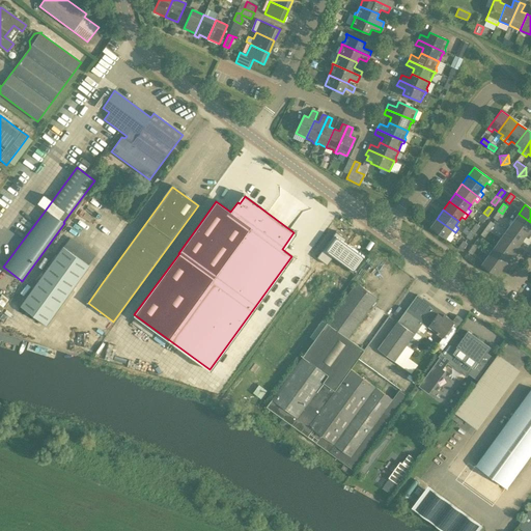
[(502,214),(498,211),(493,218),(497,220),(502,214)]
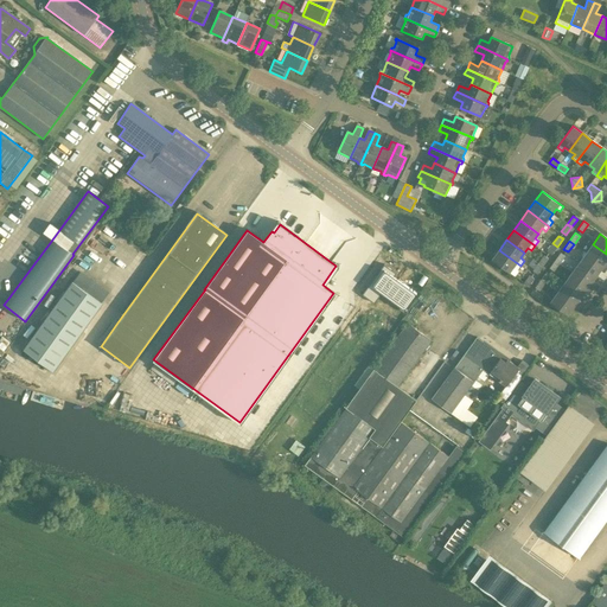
[(557,247),(553,243),(547,251),(551,254),(557,247)]
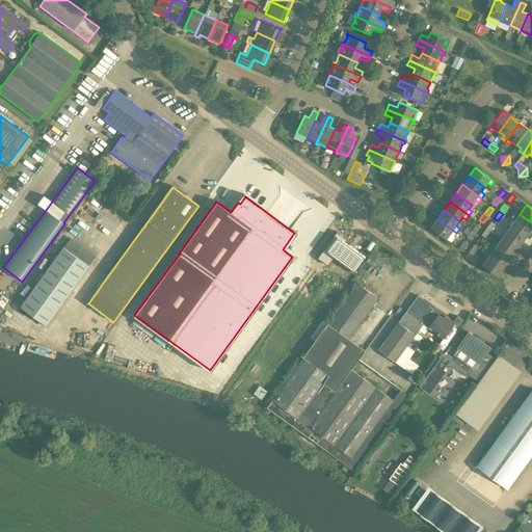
[(531,222),(520,214),(513,222),(531,236),(531,229),(531,230),(531,229),(531,222)]
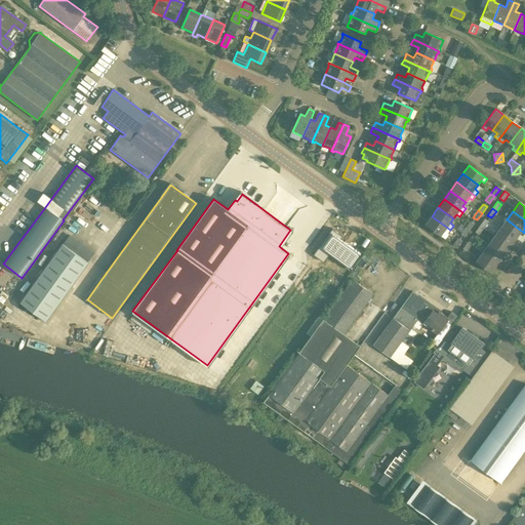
[(450,230),(432,216),(425,225),(440,236),(444,231),(447,234),(450,230)]
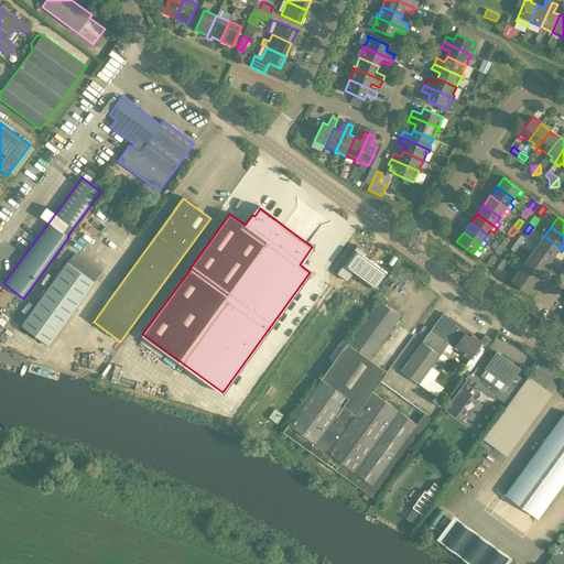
[(516,242),(519,246),(520,245),(524,247),(527,245),(522,241),(525,238),(521,235),(516,242)]
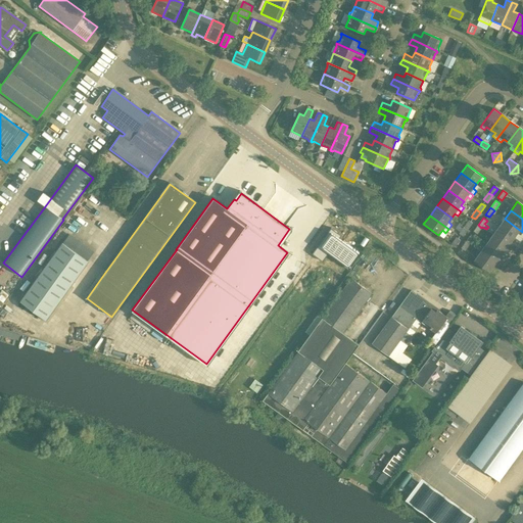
[(522,232),(505,219),(498,227),(514,238),(518,233),(521,235),(522,232)]
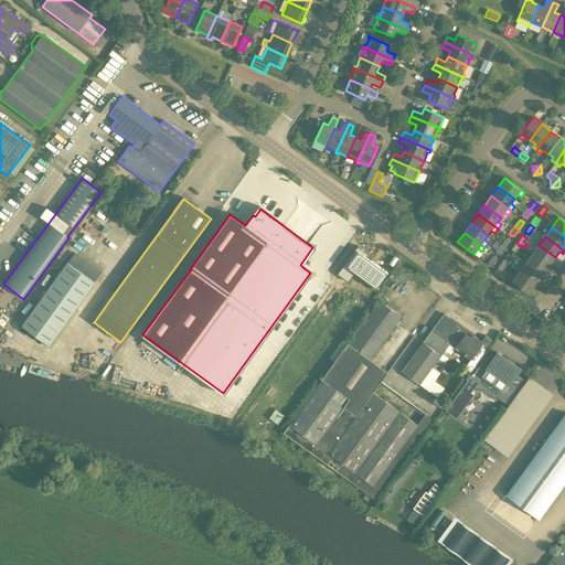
[(501,245),(505,247),(511,241),(507,237),(501,245)]
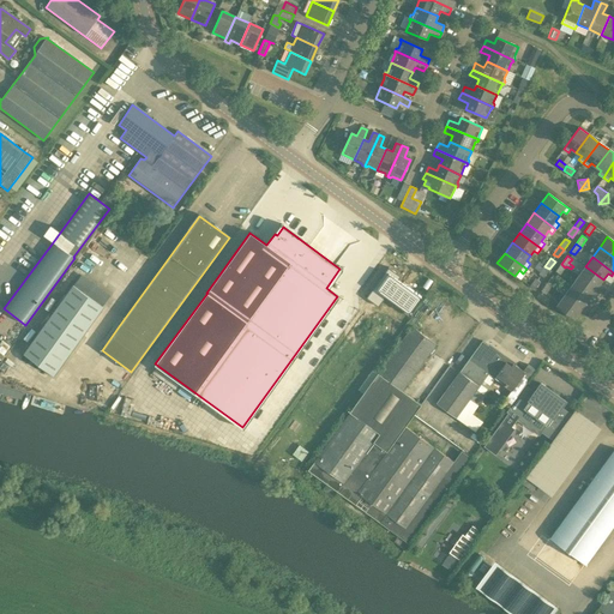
[(549,269),(545,266),(539,274),(543,277),(549,269)]
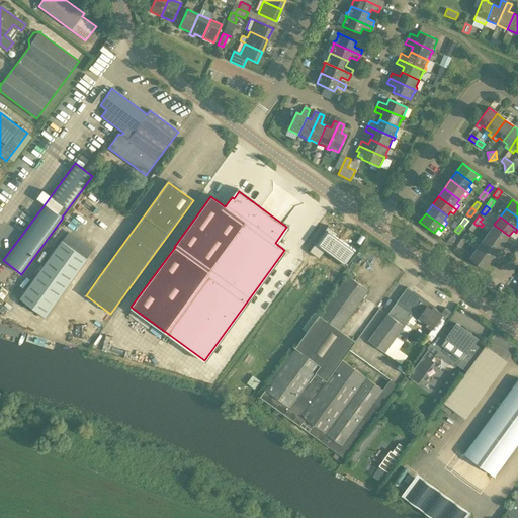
[(494,225),(488,234),(506,247),(509,242),(506,240),(509,236),(494,225)]
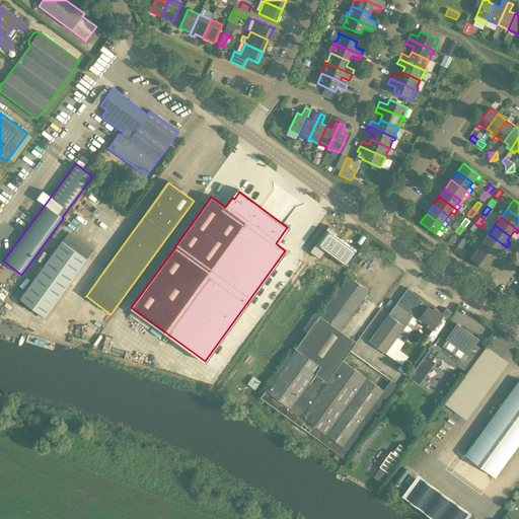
[(326,227),(308,252),(317,260),(322,252),(320,251),(322,249),(344,265),(353,251),(343,244),(342,244),(332,238),(336,234),(326,227)]
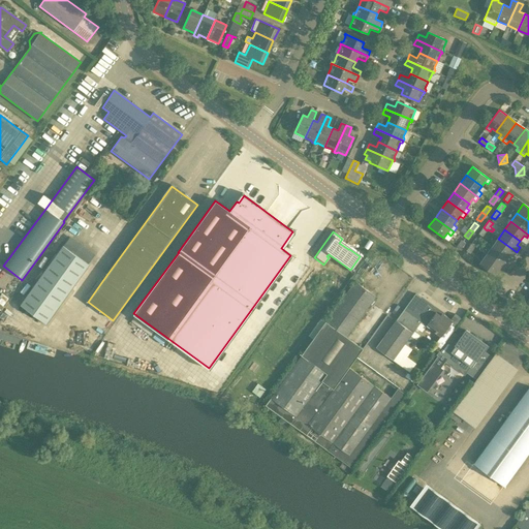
[(70,236),(63,246),(62,245),(20,304),(47,324),(90,265),(88,263),(95,253),(70,236)]
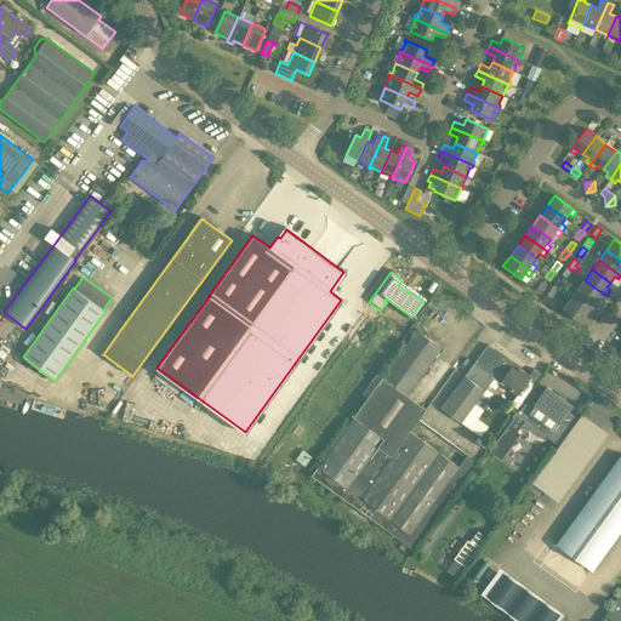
[(552,288),(557,291),(564,281),(559,279),(552,288)]
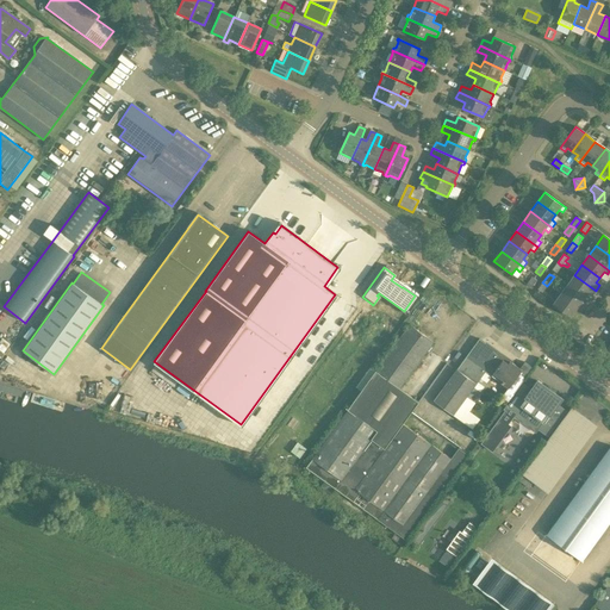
[(574,275),(567,285),(585,298),(589,292),(593,294),(596,291),(574,275)]
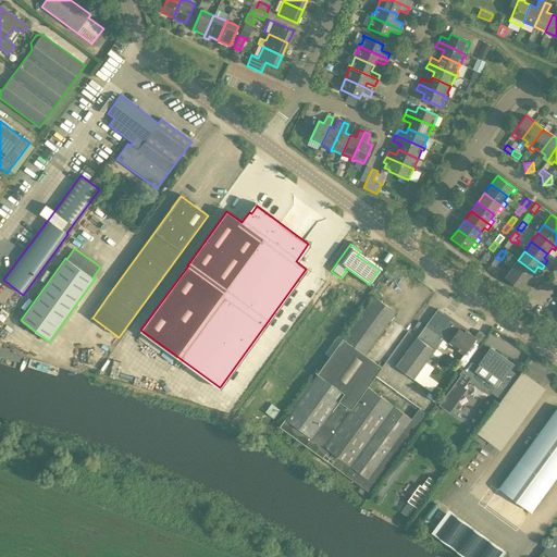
[(484,262),(490,256),(485,252),(481,260),(484,262)]
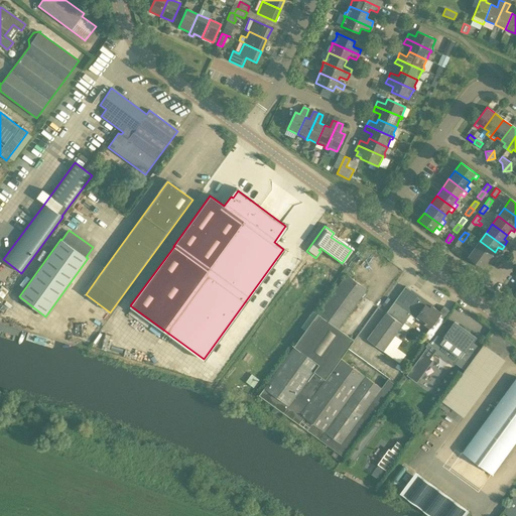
[(495,252),(480,241),(474,250),(491,262),(495,258),(492,255),(495,252)]
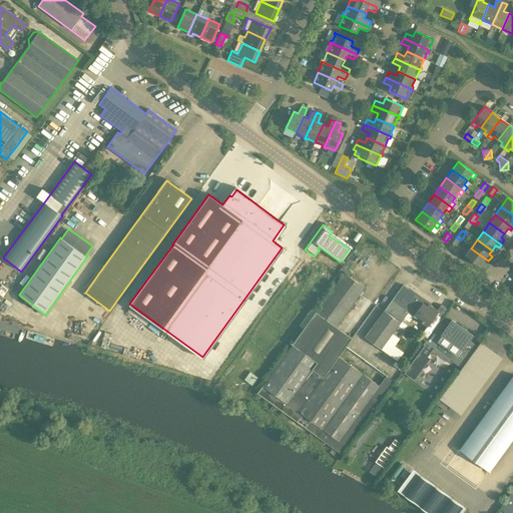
[(488,261),(471,248),(465,257),(480,268),(483,262),(486,264),(488,261)]
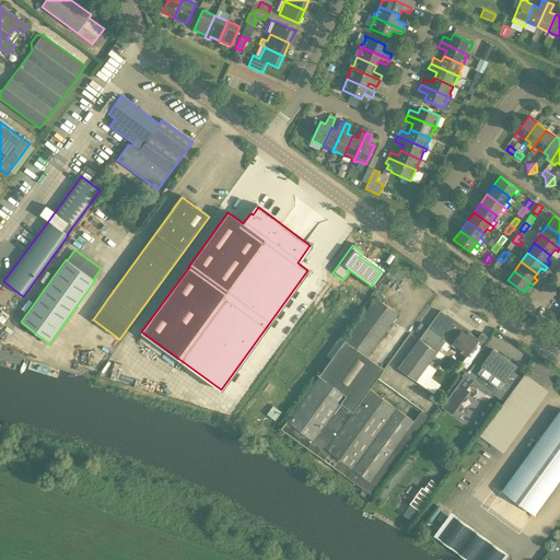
[(279,431),(375,492),(426,413),(420,410),(413,419),(369,389),(383,366),(368,357),(397,312),(373,296),(345,340),(340,337),(279,431)]
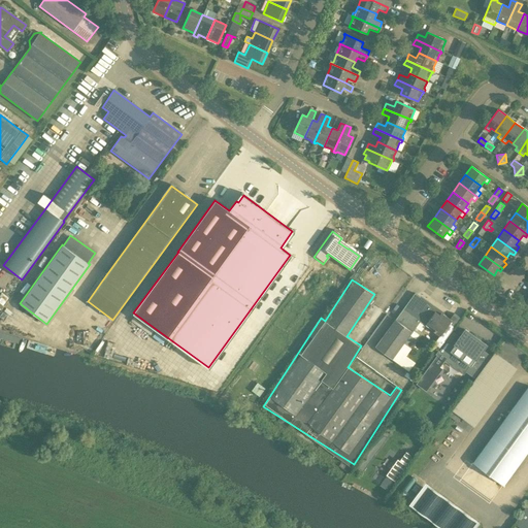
[(454,312),(450,320),(415,294),(375,348),(392,360),(392,359),(409,371),(416,363),(405,356),(421,335),(419,334),(426,325),(440,335),(435,342),(440,347),(442,344),(444,345),(454,333),(452,331),(461,318),(454,312)]
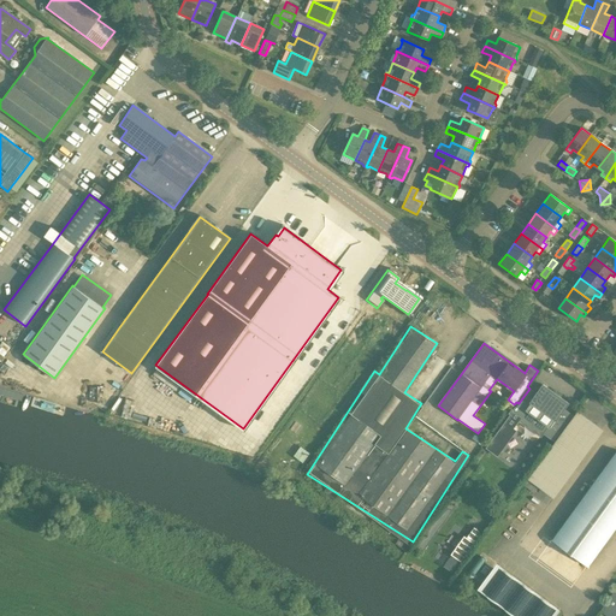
[(566,402),(543,385),(537,394),(529,388),(529,389),(519,403),(514,409),(521,414),(526,409),(550,426),(546,432),(551,436),(563,420),(557,415),(566,402)]
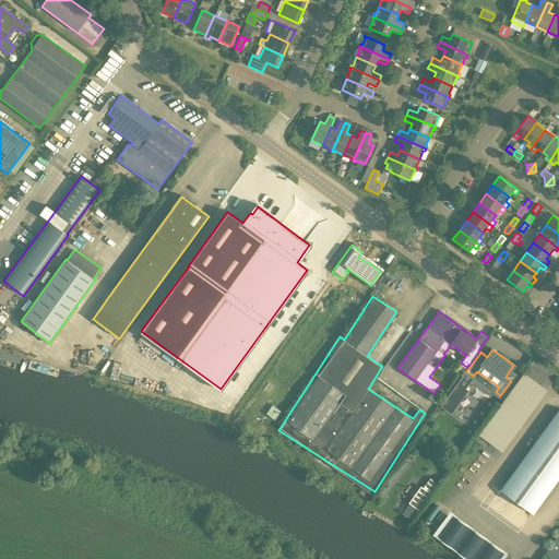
[(502,451),(545,388),(521,371),(478,435),(502,451)]
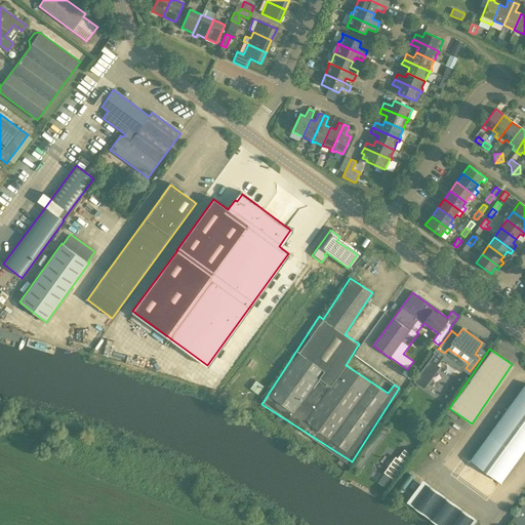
[(256,393),(263,386),(255,380),(250,388),(256,393)]
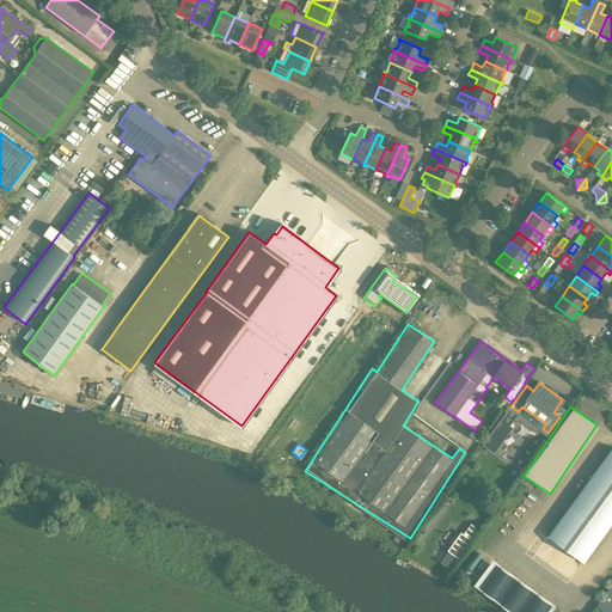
[(585,563),(611,524),(611,448),(548,537),(585,563)]
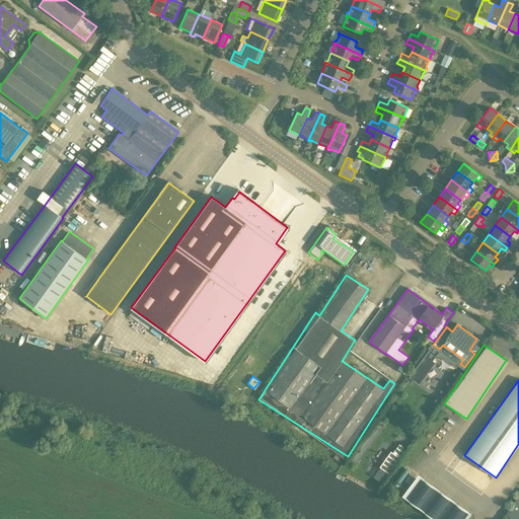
[(397,442),(372,475),(380,482),(404,447),(397,442)]
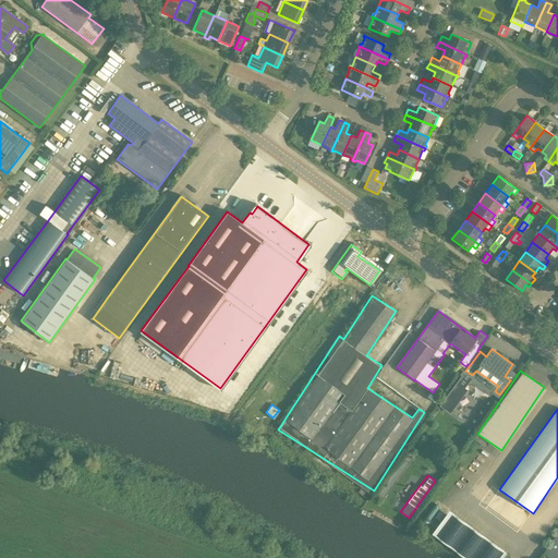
[(429,533),(464,557),(499,557),(506,550),(447,509),(429,533)]
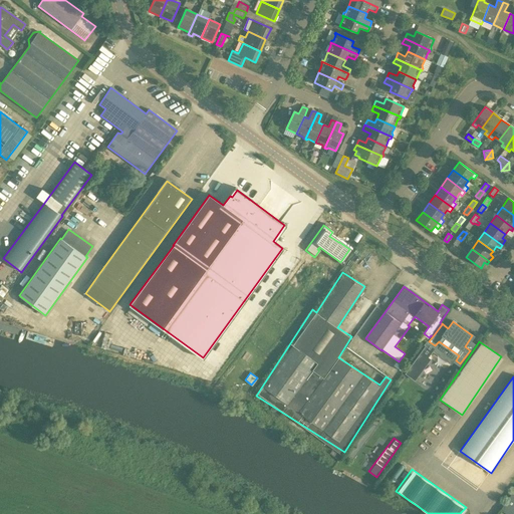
[(513,513),(513,503),(508,499),(500,510),(506,513),(513,513)]
